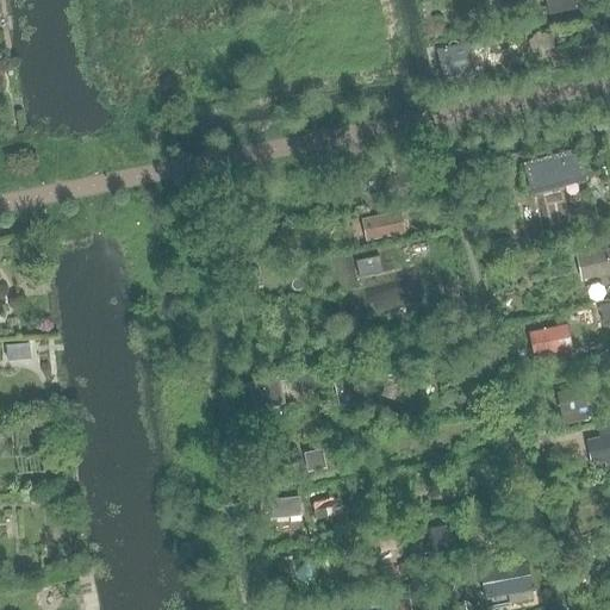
[(543,0),(547,17),(584,10),(582,0),(543,0)]
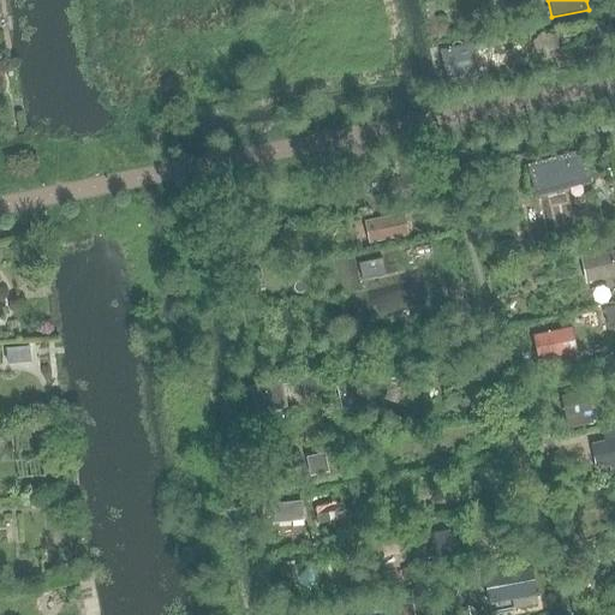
[(608,19),(595,22),(599,42),(611,39),(608,19)]
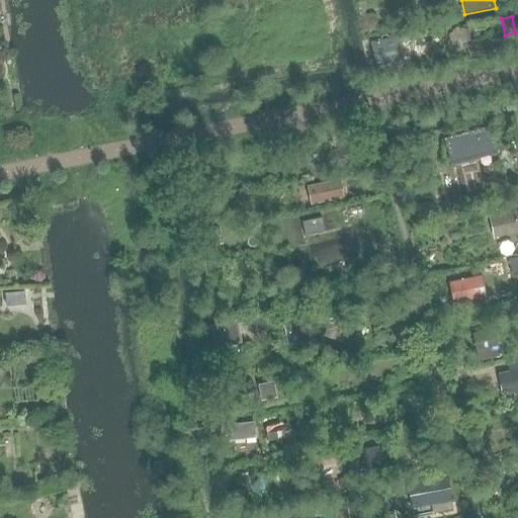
[(467,29),(458,31),(461,45),(470,41),(467,29)]
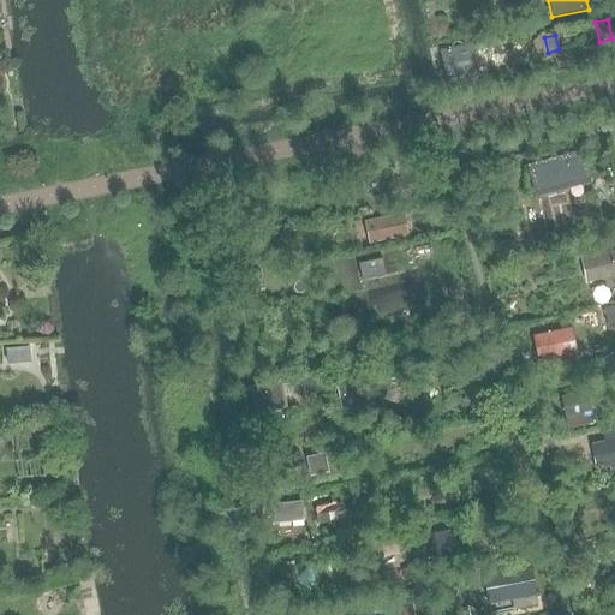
[(472,47),(441,54),(448,83),(479,76),(472,47)]
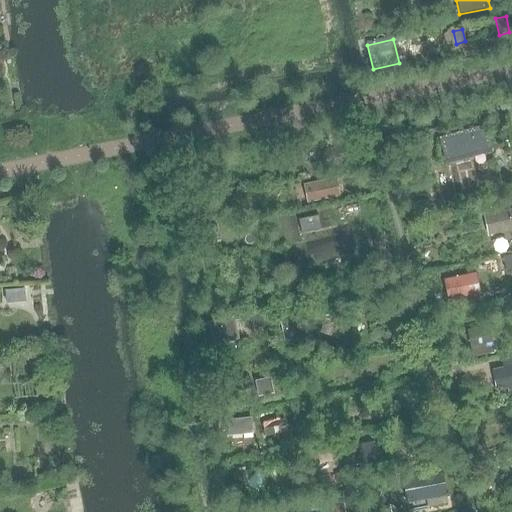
[(485,126),(439,138),(445,161),(491,148),(485,126)]
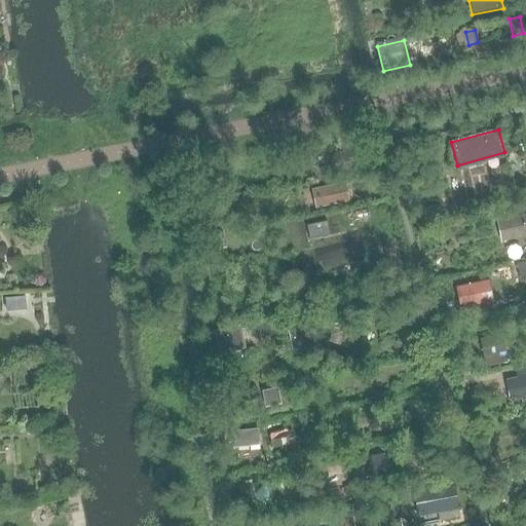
[(344,183),(311,190),(315,209),(348,201),(344,183)]
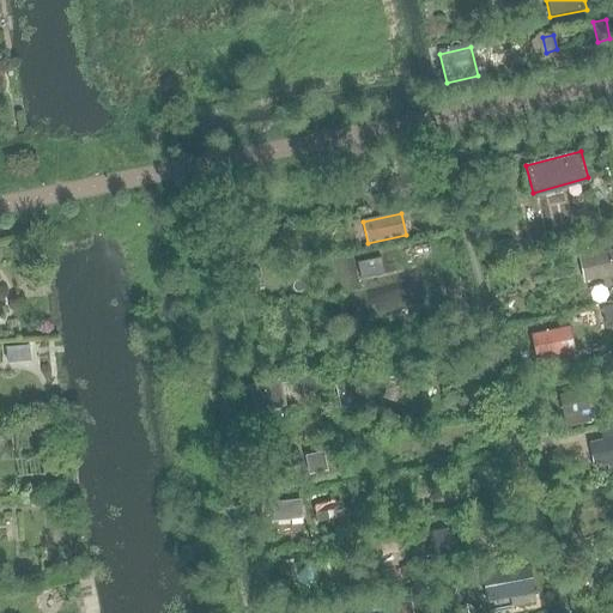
[(612,252),(578,259),(583,281),(612,275),(612,252)]
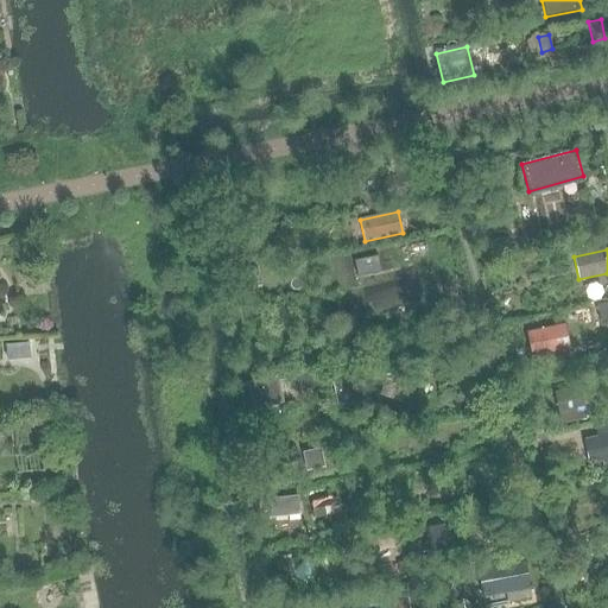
[(378,258),(355,261),(358,278),(381,273),(378,258)]
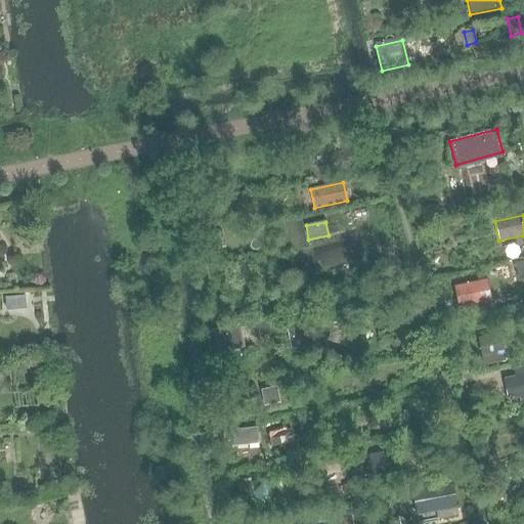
[(226,234),(213,234),(214,247),(226,247),(226,234)]
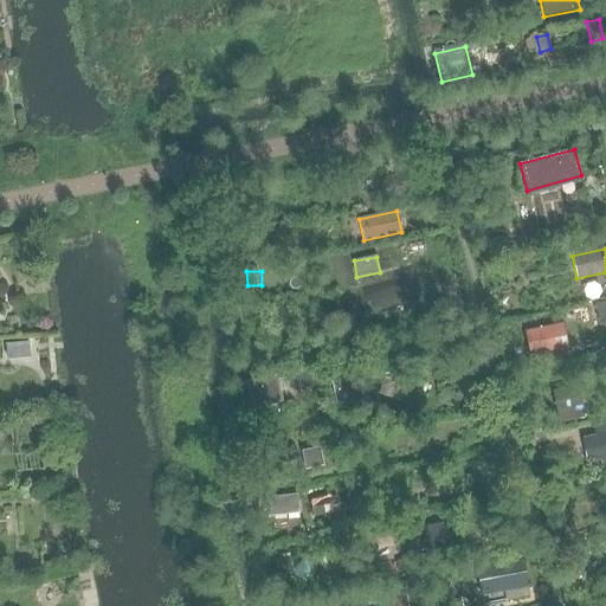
[(605,302),(594,304),(597,321),(605,318),(605,302)]
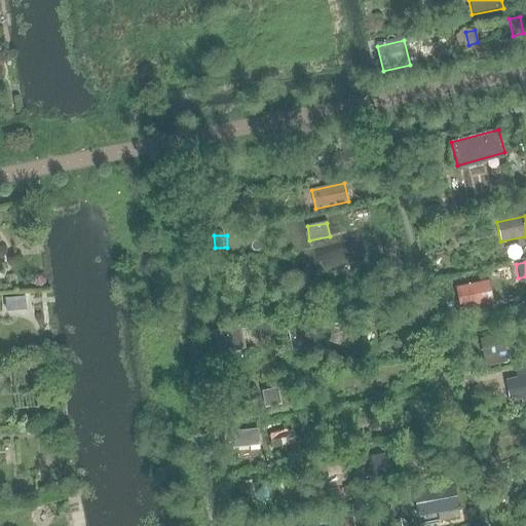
[(332,280),(318,285),(322,299),(336,296),(332,280)]
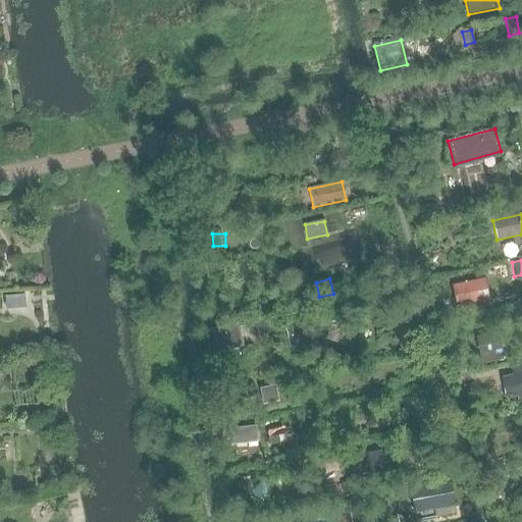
[(479,279),(452,285),(456,306),(484,300),(479,279)]
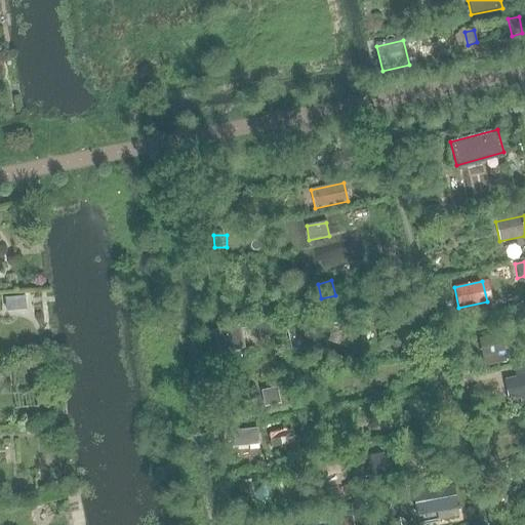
[(510,315),(495,318),(497,328),(512,326),(510,315)]
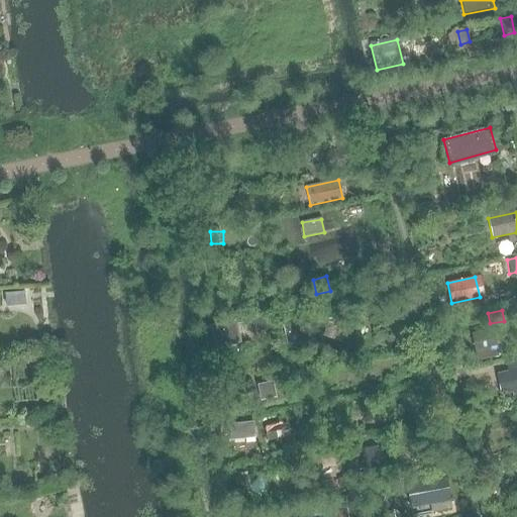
[(271,315),(250,319),(253,333),(273,329),(271,315)]
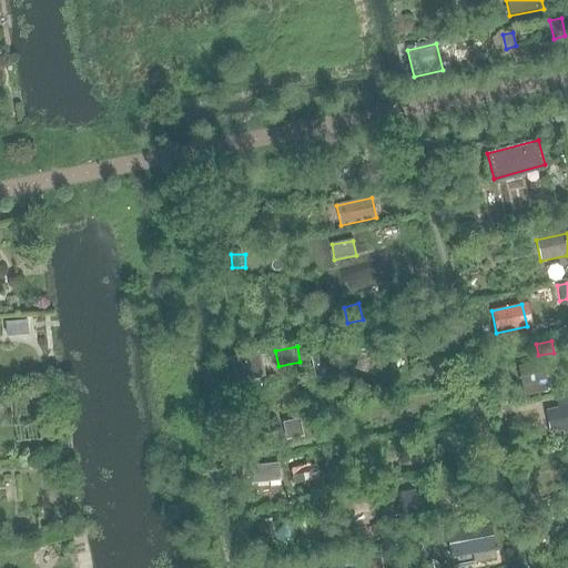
[(259,353),(223,361),(229,384),(250,382),(264,376),(259,353)]
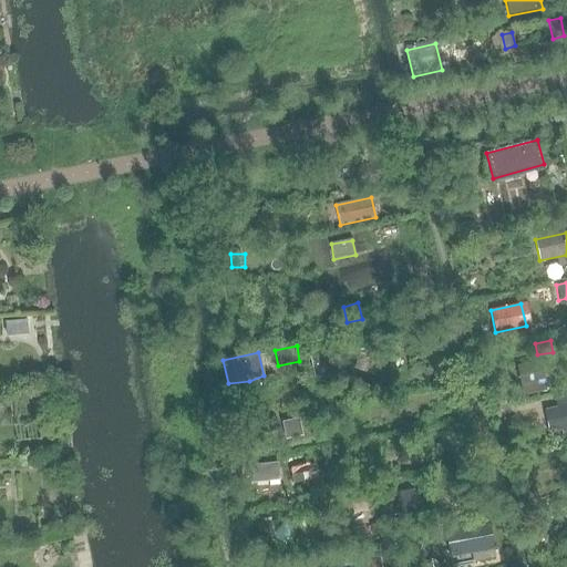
[(360,352),(354,369),(375,377),(381,360),(360,352)]
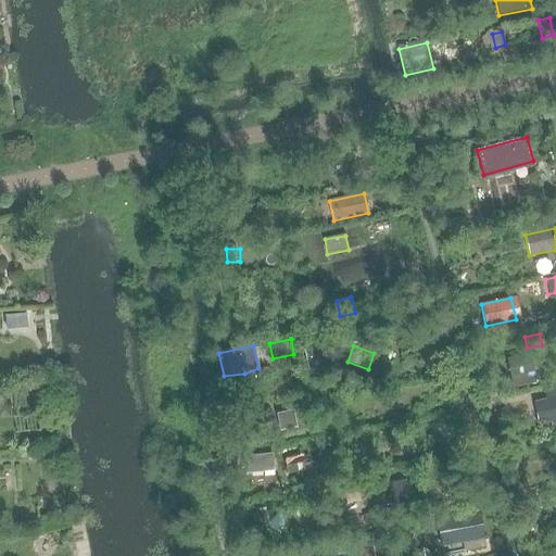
[(531,355),(506,359),(510,389),(535,383),(531,355)]
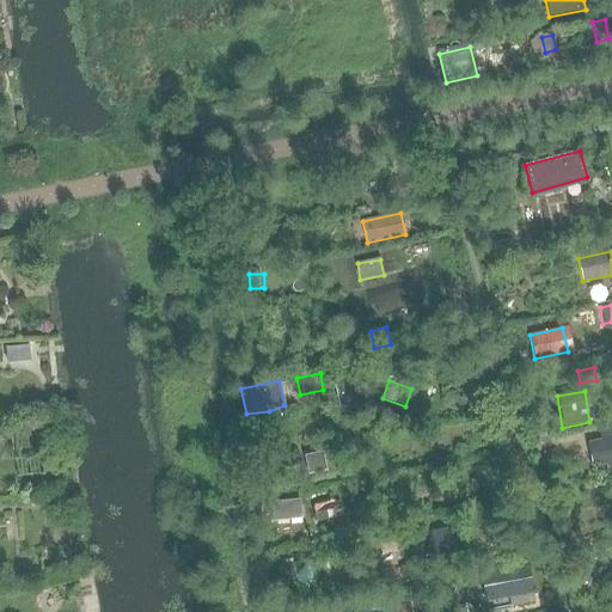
[(611,428),(599,430),(607,473),(611,472),(611,428)]
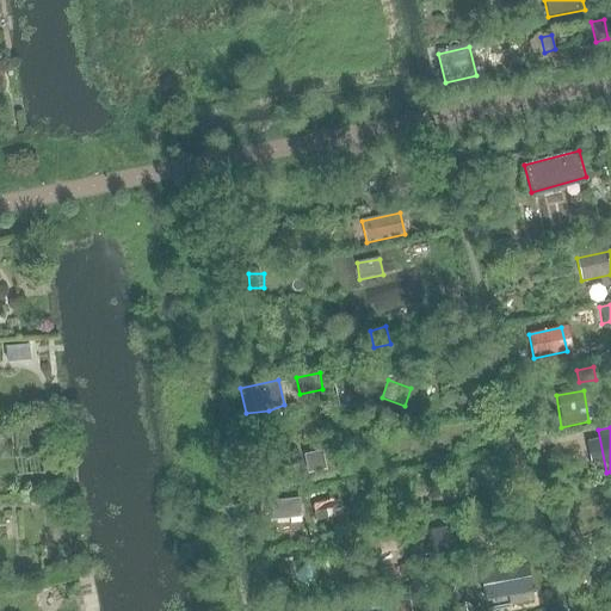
[(322,452),(304,456),(308,475),(326,470),(322,452)]
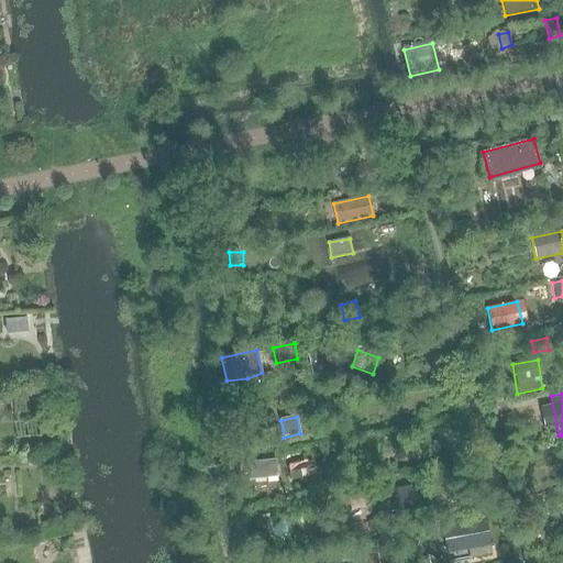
[(275,460),(250,463),(250,472),(276,468),(275,460)]
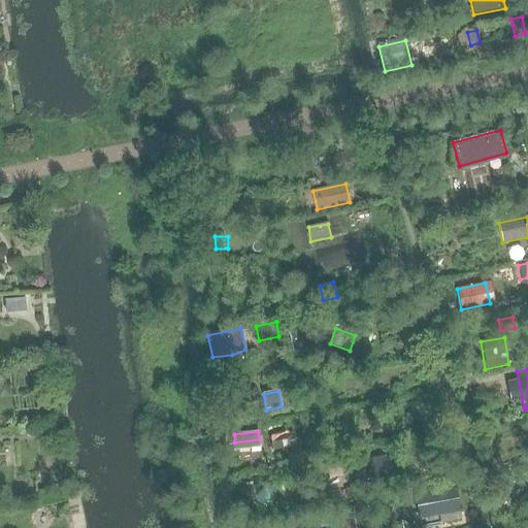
[(373,446),(370,431),(358,433),(361,448),(373,446)]
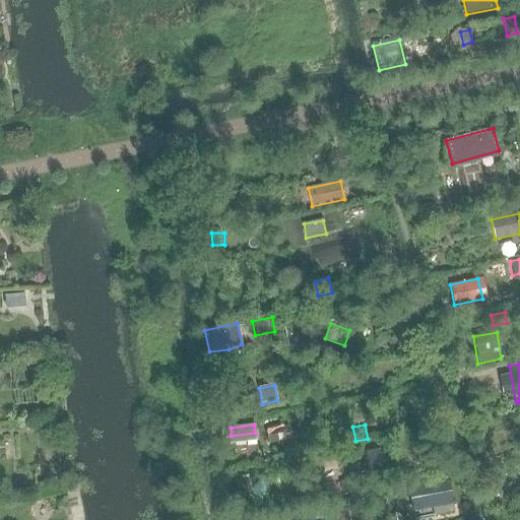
[(289,428),(267,430),(268,443),(290,440),(289,428)]
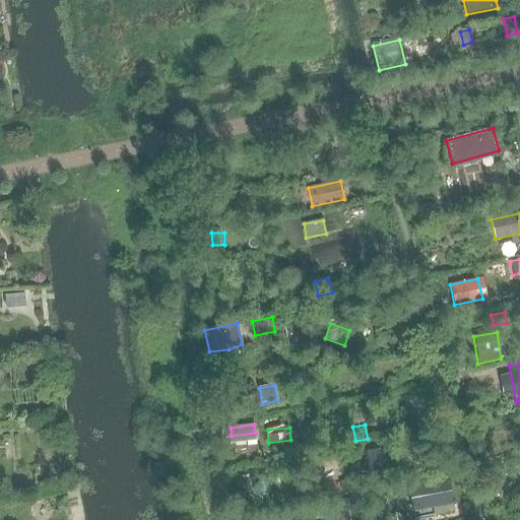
[(378,449),(346,455),(349,473),(382,468),(378,449)]
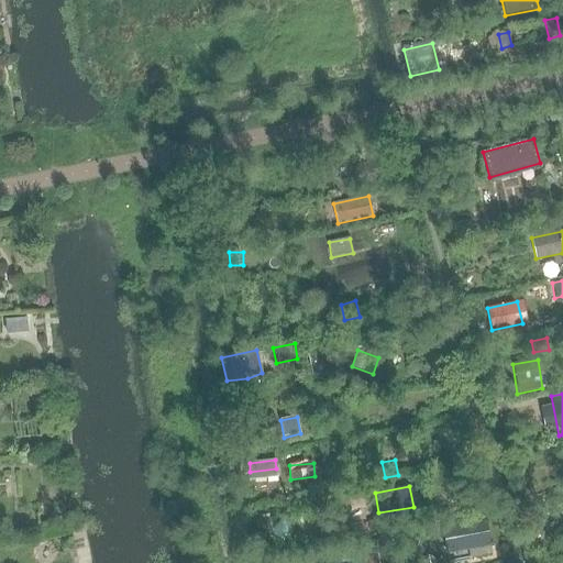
[(355,515),(353,501),(341,503),(342,517),(355,515)]
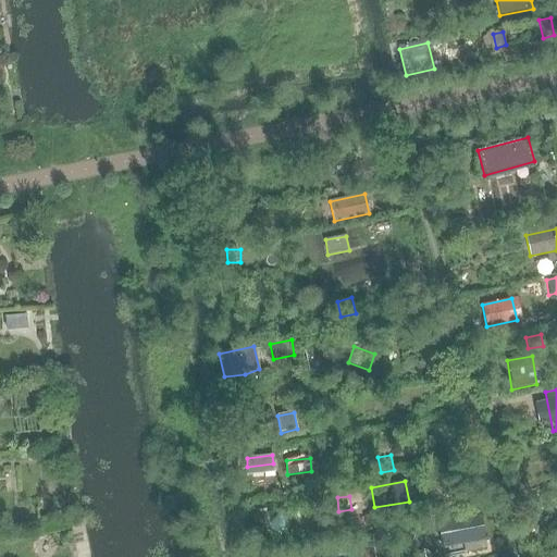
[(480,514),(437,521),(442,547),(463,544),(465,552),(485,548),(480,514)]
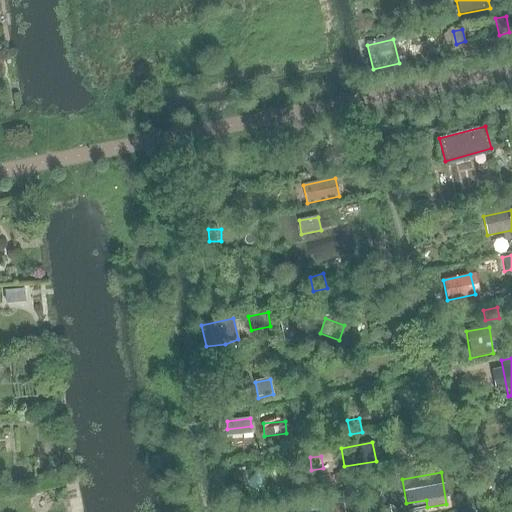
[(395,511),(404,511),(401,494),(359,501),(360,511),(395,511)]
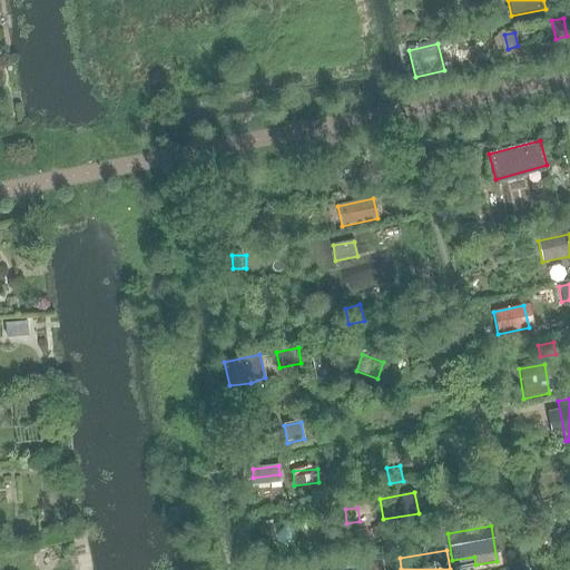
[(383,569),(382,559),(367,561),(369,569),(383,569)]
